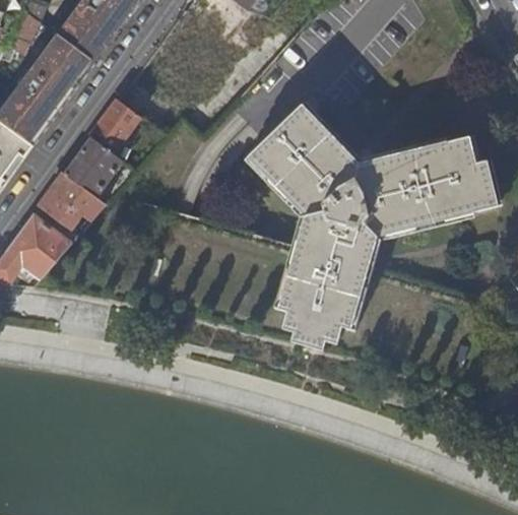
[(81,0),(57,35),(0,111),(0,120),(34,144),(138,0),(81,0)]
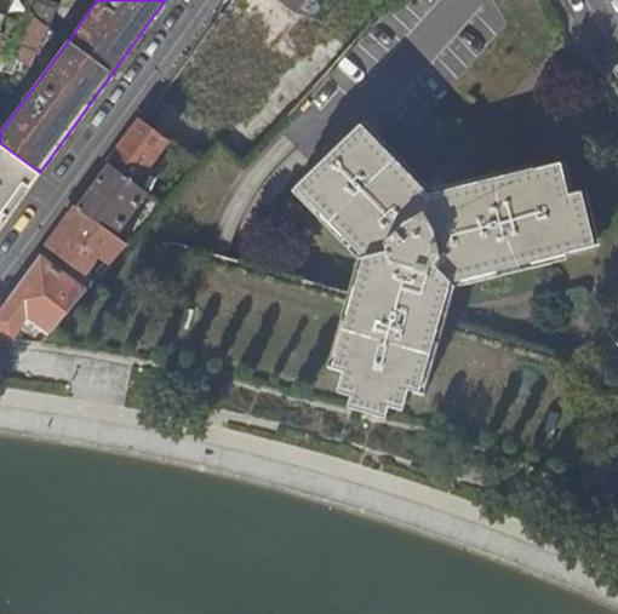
[(55,3),(49,0),(29,0),(24,11),(12,38),(35,47),(55,3)]
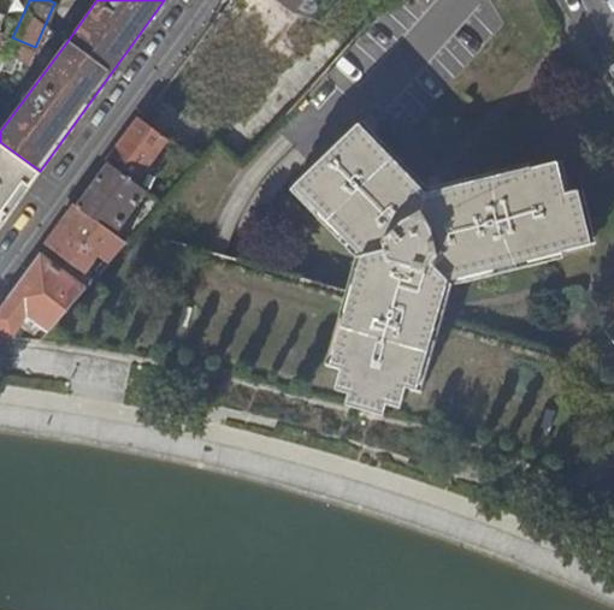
[(277,0),(293,11),(300,0),(277,0)]
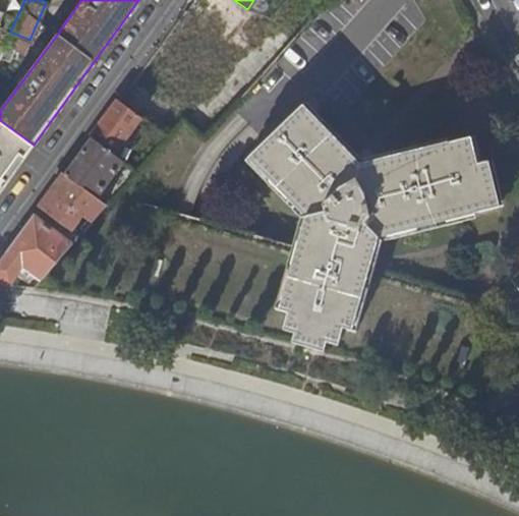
[(118,98),(91,135),(112,151),(132,123),(158,142),(166,133),(165,133),(118,98)]
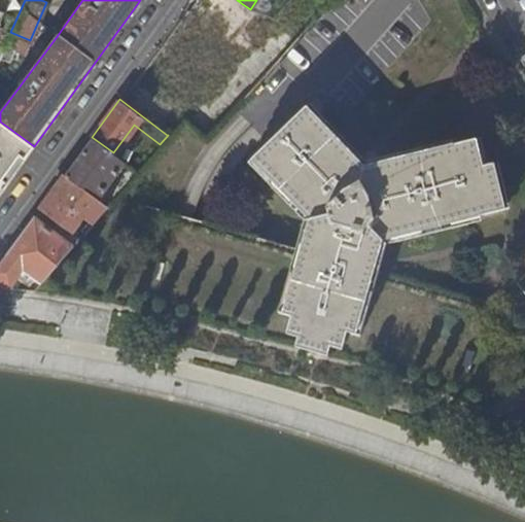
[(294,342),(327,350),(330,343),(343,346),(348,329),(356,332),(383,237),(503,206),(493,161),(482,164),(476,137),(362,163),(304,105),(249,158),(309,216),(281,310),(290,313),(285,331),(298,334),(294,342)]
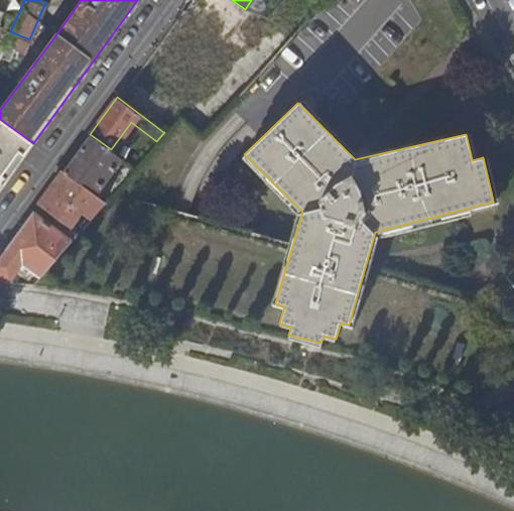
[(0,178),(5,181),(33,143),(0,119),(0,178)]
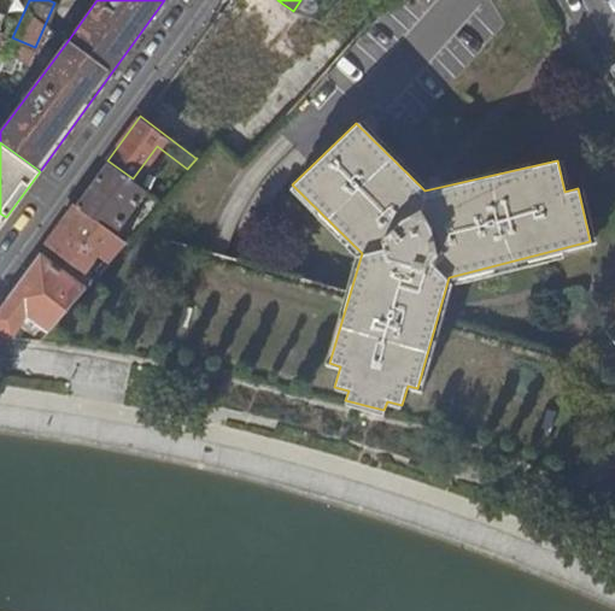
[(107,160),(76,204),(113,233),(145,188),(133,178),(107,160)]
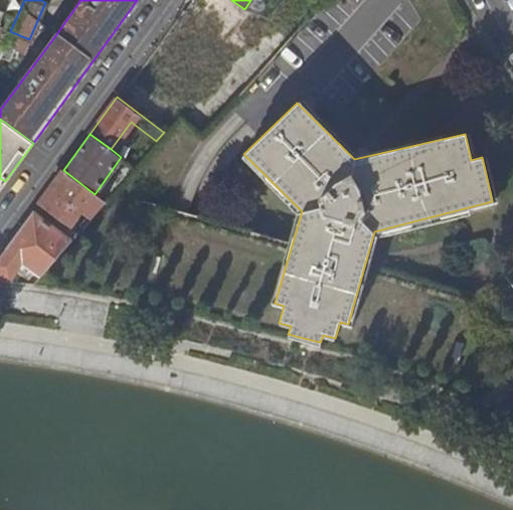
[(63,170),(39,201),(58,215),(62,218),(72,204),(90,216),(104,200),(95,194),(63,170)]
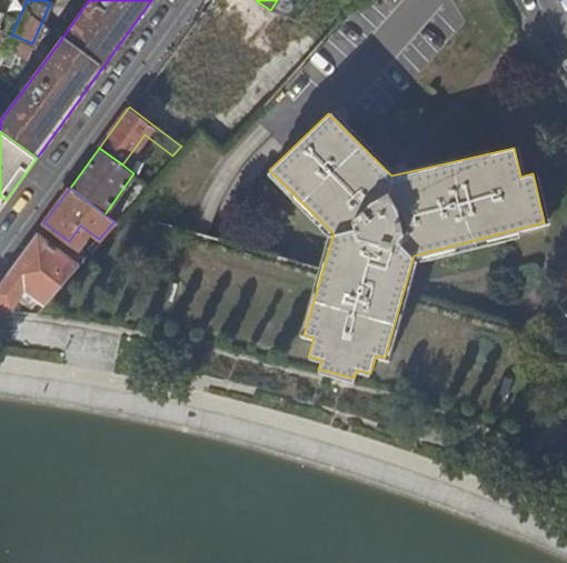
[(0,308),(11,309),(25,289),(42,303),(78,263),(58,247),(65,238),(43,222),(0,280),(0,308)]
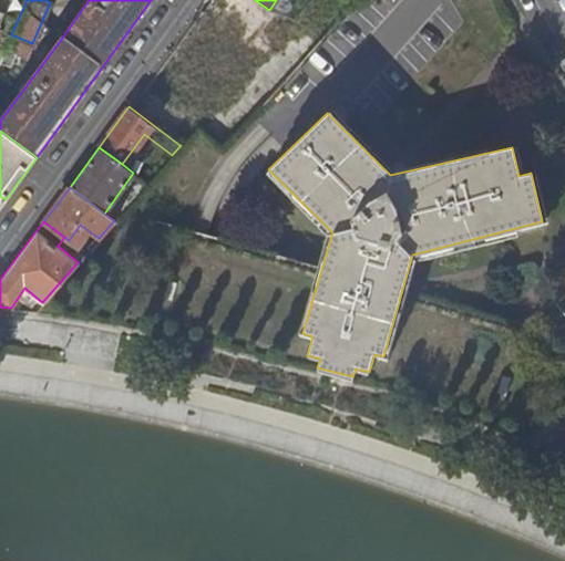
[(75,246),(85,253),(92,245),(82,237),(75,246)]
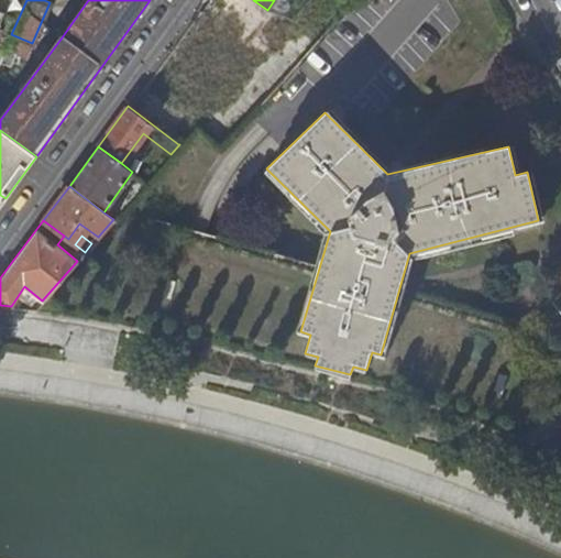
[(162,293),(169,295),(174,280),(166,276),(162,293)]
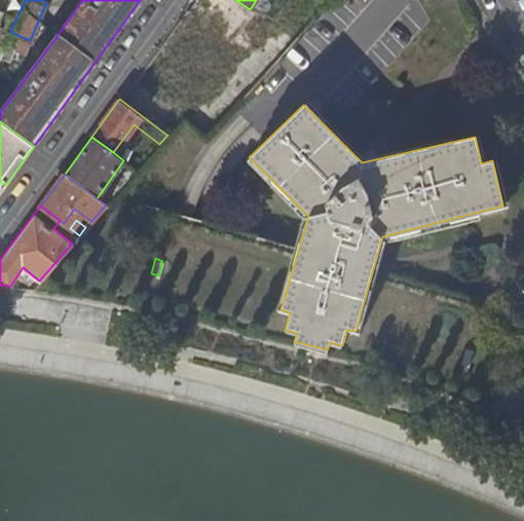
[(523,295),(514,304),(523,314),(523,295)]
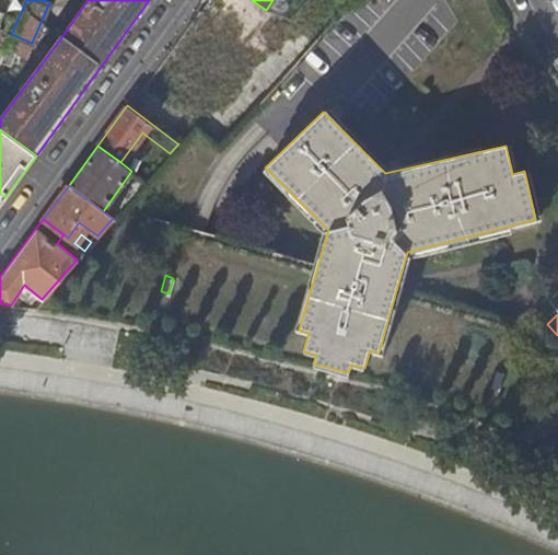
[(491,385),(498,388),(502,371),(496,369),(491,385)]
